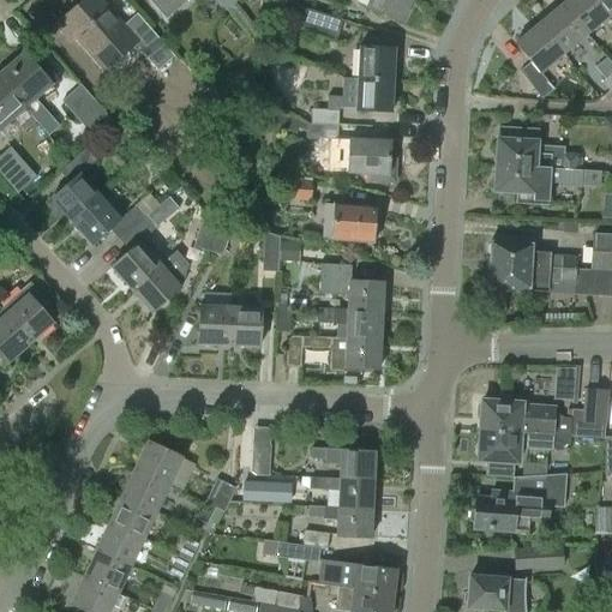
[(85,0),(64,19),(106,67),(135,42),(159,69),(175,55),(138,11),(124,25),(102,0),(85,0)]
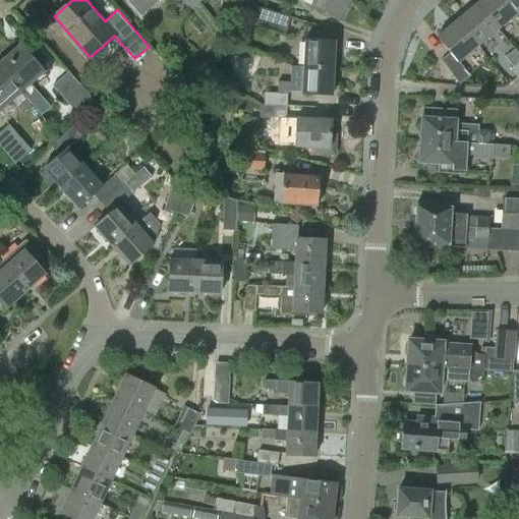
[(130,0),(140,11),(154,0),(182,0),(190,9),(200,0),(130,0)]
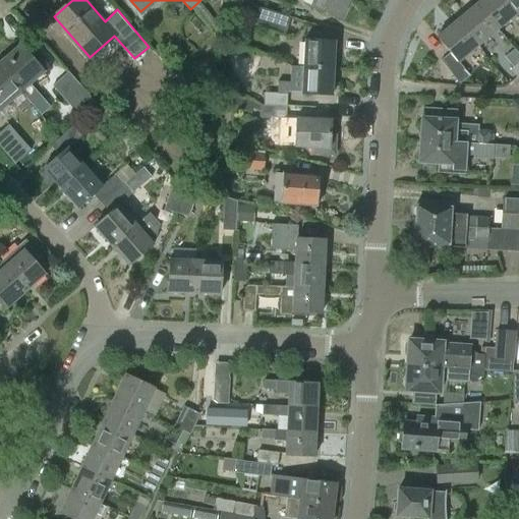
[(341,19),(350,0),(313,0),(311,6),(341,19)]
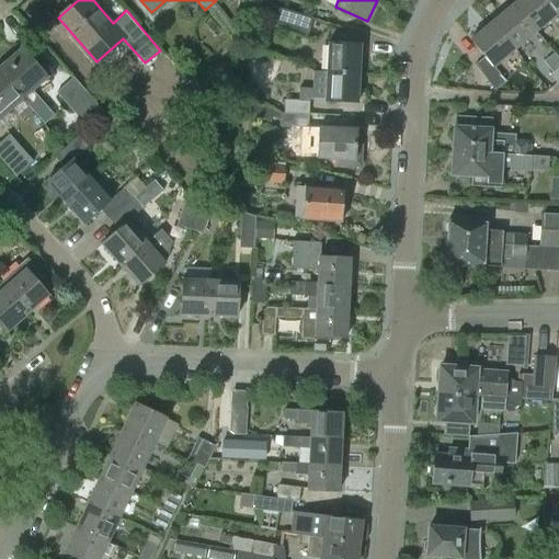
[(518,0),(514,3),(537,30),(558,12),(547,0),(518,0)]
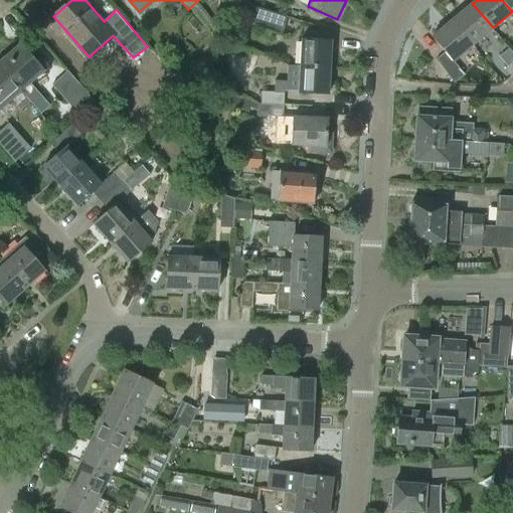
[(502,0),(512,11),(512,0),(502,0)]
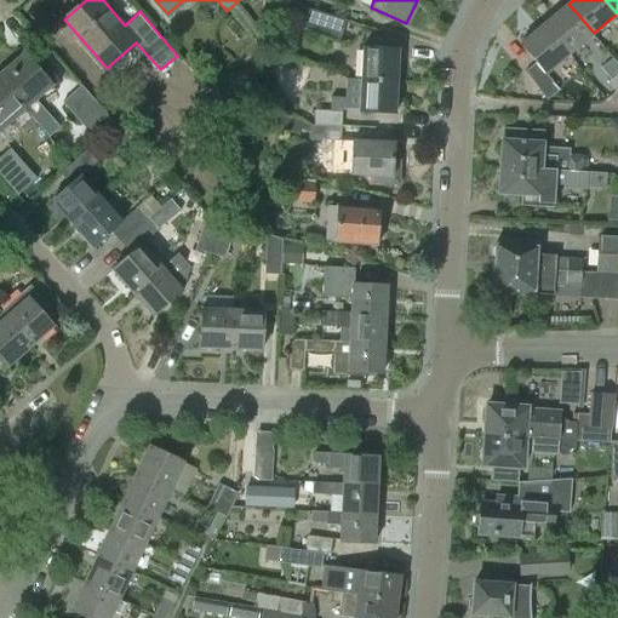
[(594,33),(568,4),(545,23),(571,52),(594,33)]
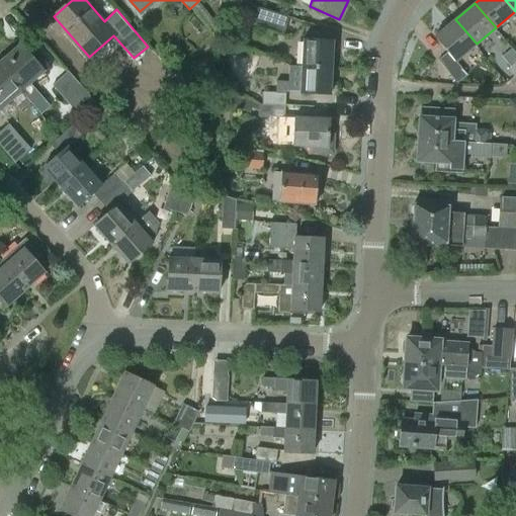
[(256,23),(285,32),(290,15),(261,6),(256,23)]
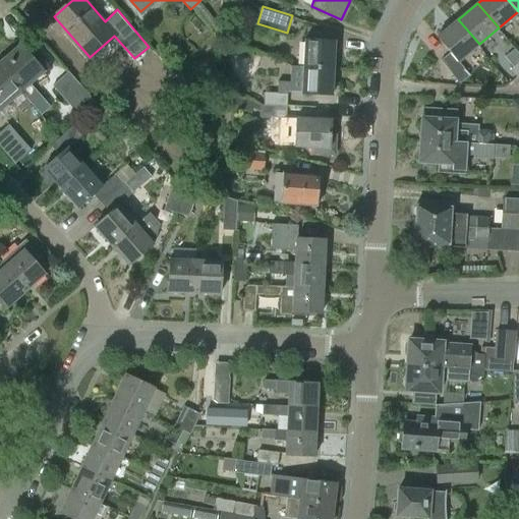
[(479,44),(458,19),(439,36),(451,51),(442,59),(461,82),(470,74),(459,60),(479,44)]
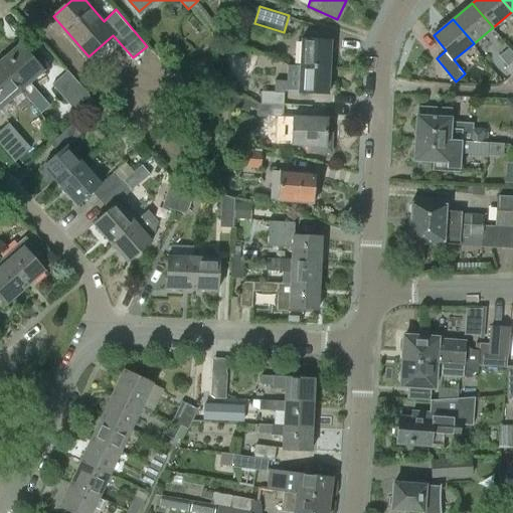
[(301,63),(301,65),(331,66),(332,40),(302,38),(301,63)]
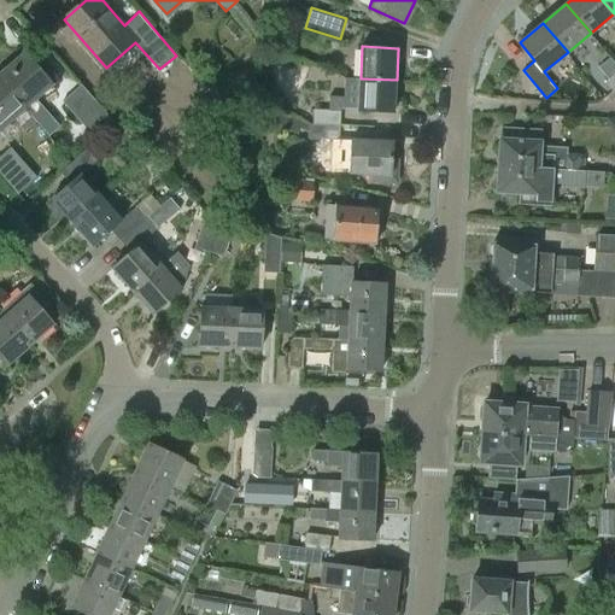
[(25,54),(0,76),(39,121),(52,135),(63,127),(36,97),(51,83),(25,54)]
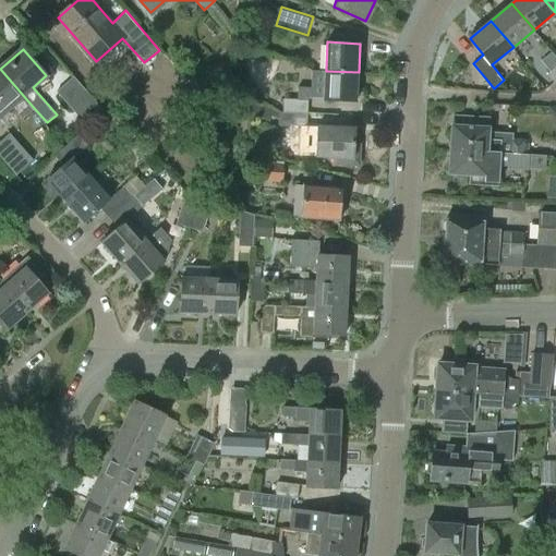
[(35,109),(0,69),(0,68),(0,115),(12,105),(23,118),(35,109)]
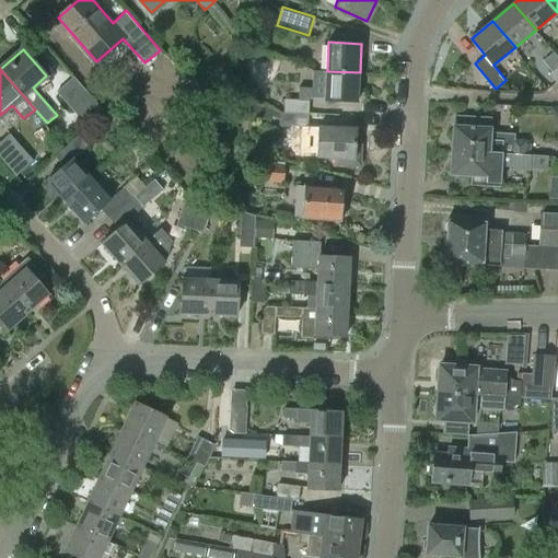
[(358,101),(360,72),(327,71),(327,69),(315,69),(314,86),(300,86),(299,99),(286,99),(285,111),(310,112),(310,99),(358,101)]
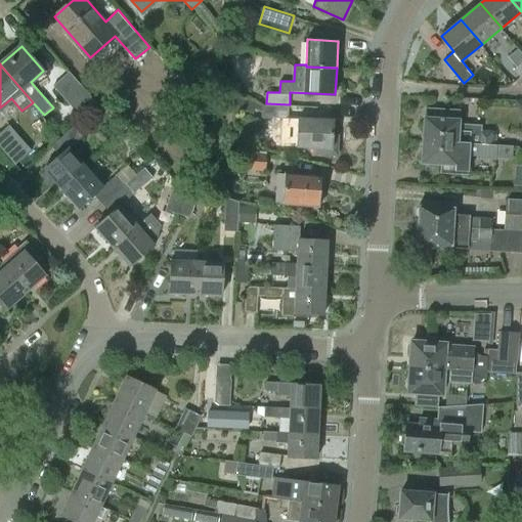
[(83,86),(92,78),(83,67),(74,75),(83,86)]
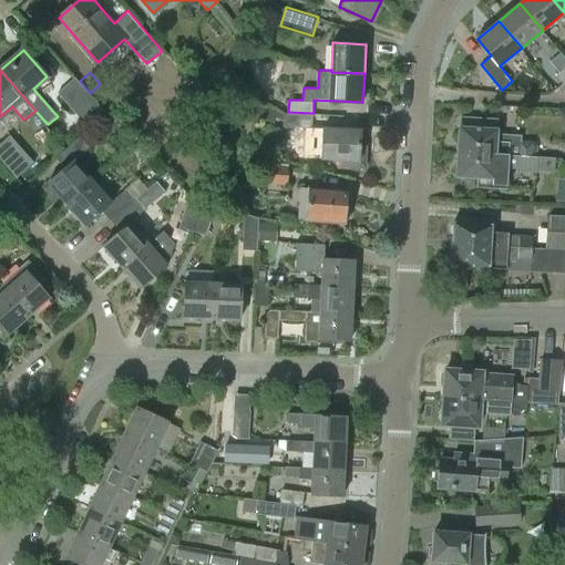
[(58,92),(82,120),(100,104),(95,100),(90,93),(80,81),(75,76),(58,92)]
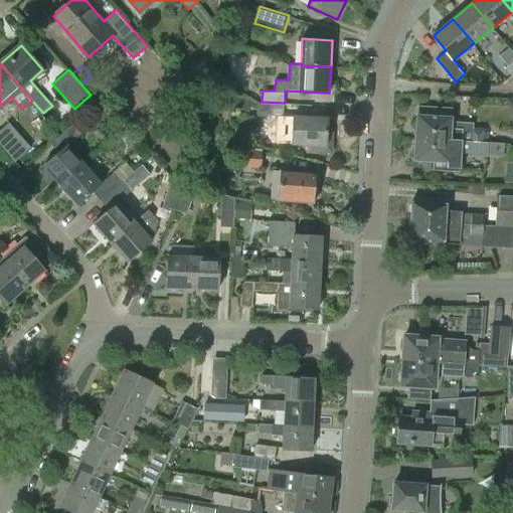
[(87,91),(91,95),(96,100),(110,87),(102,77),(87,91)]
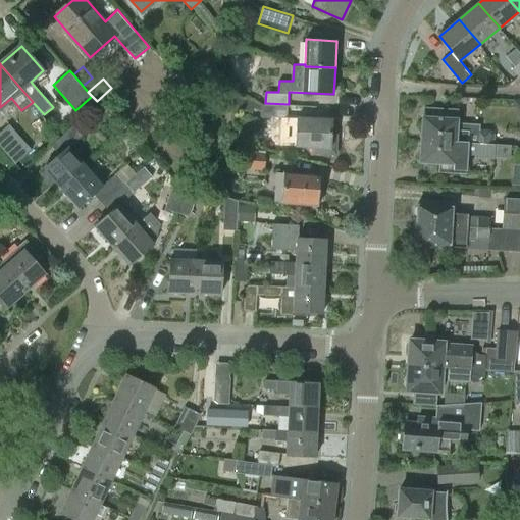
[(252,113),(255,107),(258,101),(231,88),(225,100),(252,113)]
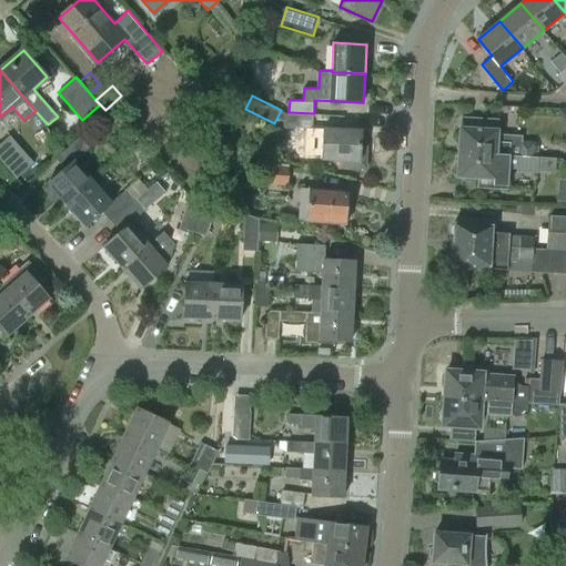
[(314,115),(285,114),(284,120),(284,127),(313,128),(314,115)]
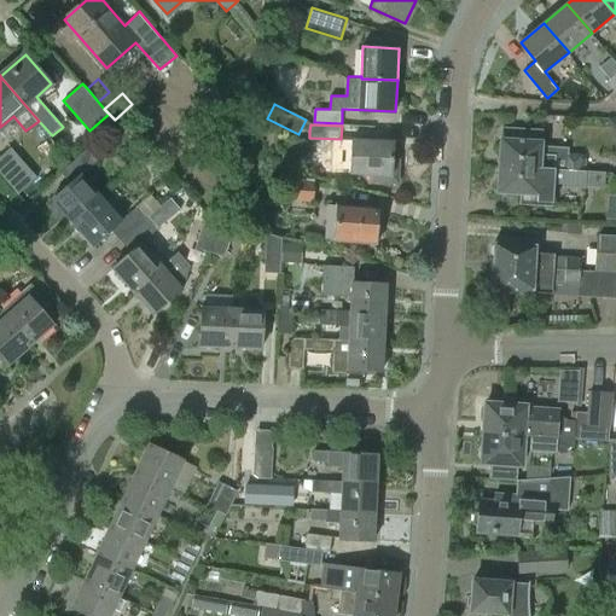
[(501,138),(500,164),(556,168),(582,170),(583,154),(568,152),(569,149),(544,147),(545,141),(544,141),(544,128),(501,126),(501,138)]
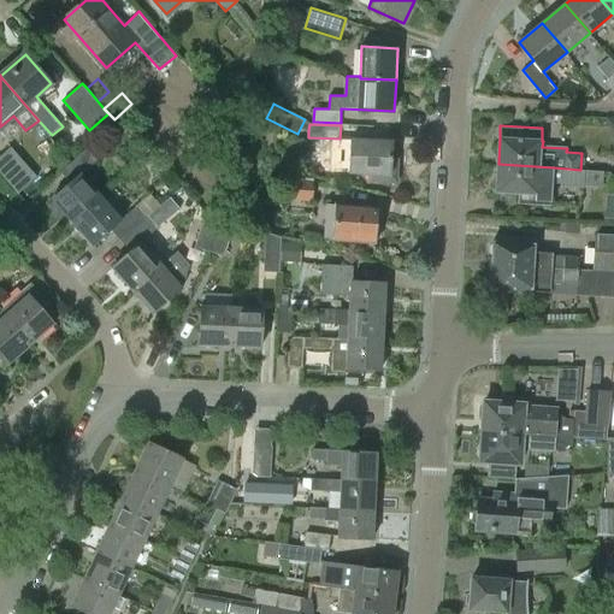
[(393,141),(352,139),(350,172),(372,172),(371,179),(397,181),(399,158),(391,158),(393,141)]
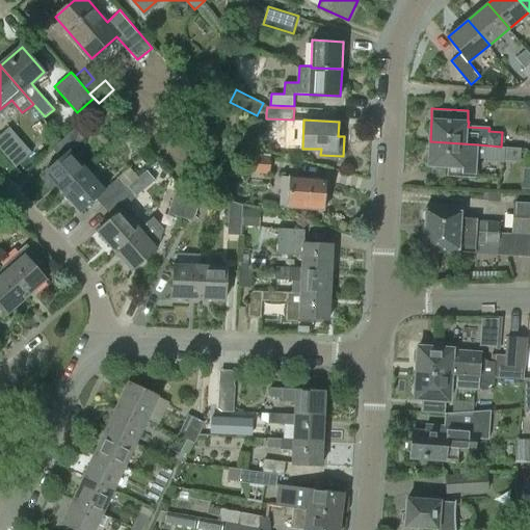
[(0,134),(0,148),(17,166),(33,152),(10,126),(0,134)]
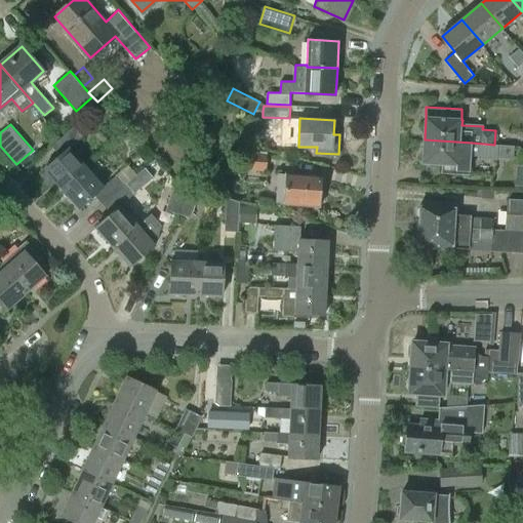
[(49,184),(54,179),(62,189),(87,166),(70,147),(83,135),(75,125),(52,146),(61,156),(45,169),(46,170),(41,173),(49,184)]
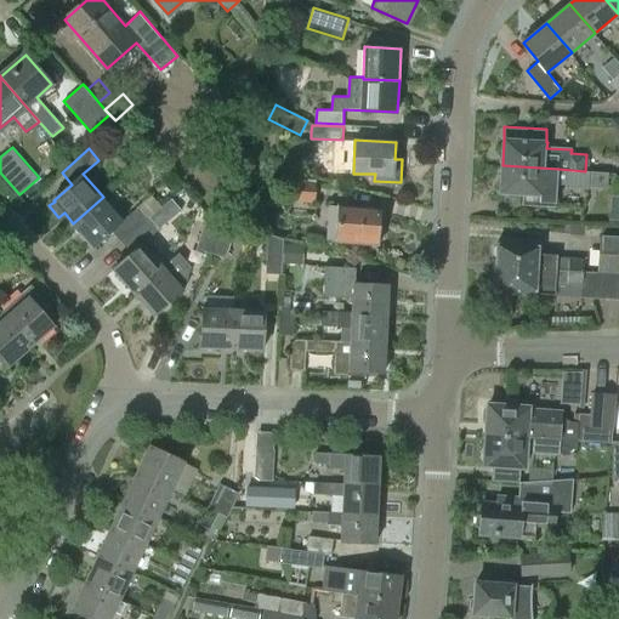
[(558,169),(503,165),(501,192),(523,193),(523,205),(556,206),(557,186),(609,188),(611,172),(585,171),(558,169)]
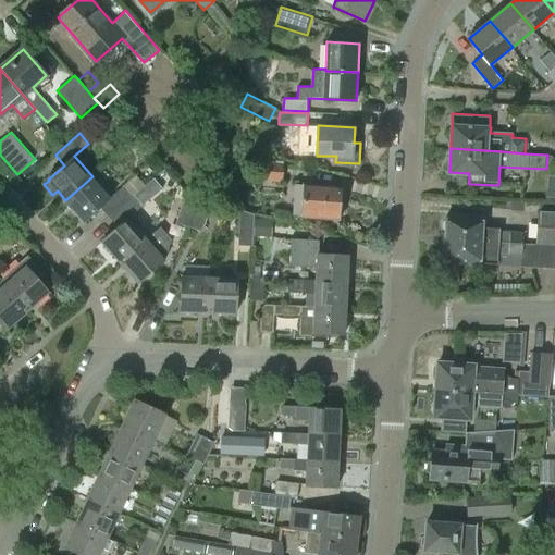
[(259,180),(283,182),(284,163),(261,161),(259,180)]
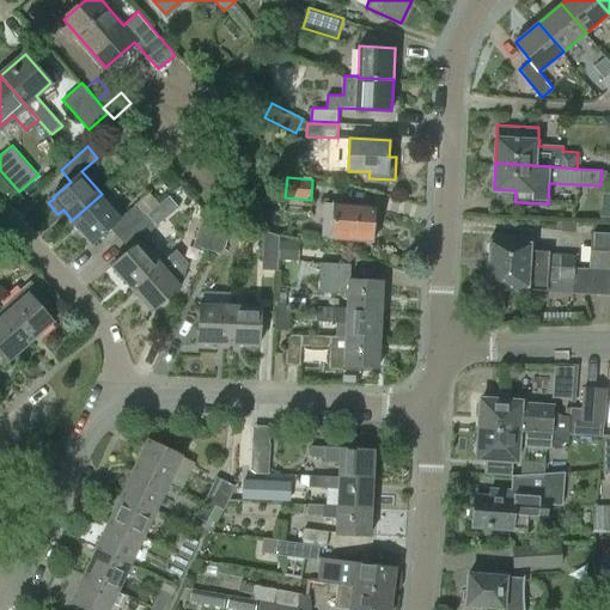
[(110,227),(121,239),(148,215),(136,203),(121,217),(102,194),(72,220),(92,243),(110,227)]
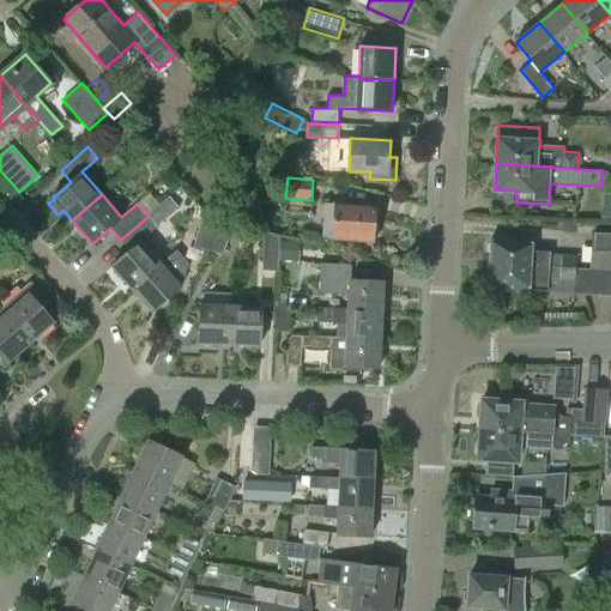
[(375,227),(376,206),(336,203),(332,237),(374,240),(374,239),(380,239),(380,228),(375,227)]
